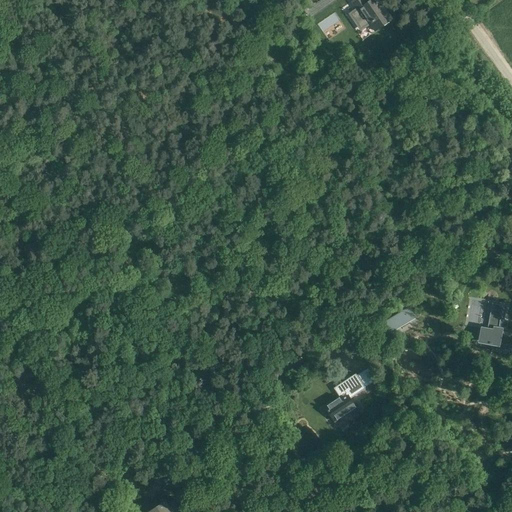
[(372,0),(367,4),(364,0),(350,0),(361,15),(357,17),(364,27),(368,25),(370,23),(376,31),(385,25),(383,23),(391,17),(382,5),(384,3),(381,0),(372,0)]
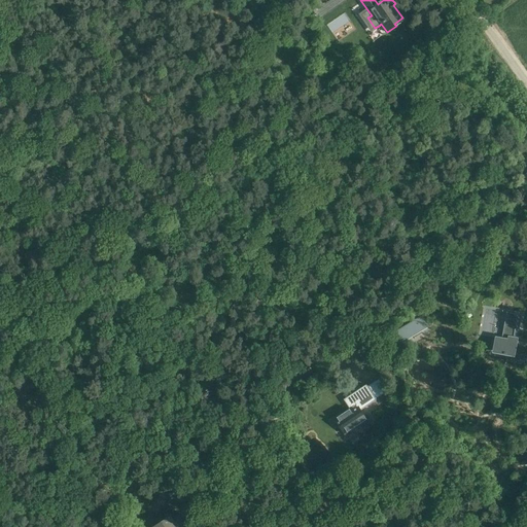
[(317,8),(314,4),(308,9),(312,13),(317,8)]
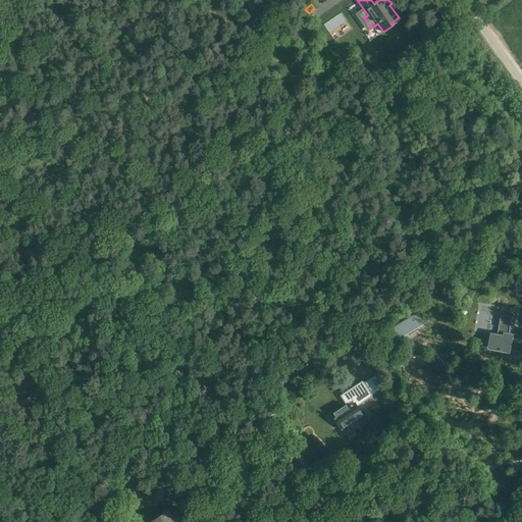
[(517,312),(503,310),(498,335),(496,335),(494,340),(496,340),(493,348),(500,349),(500,350),(503,351),(503,350),(521,353),(521,340),(512,338),(513,333),(515,334),(516,327),(514,326),(515,320),(516,320),(517,312)]
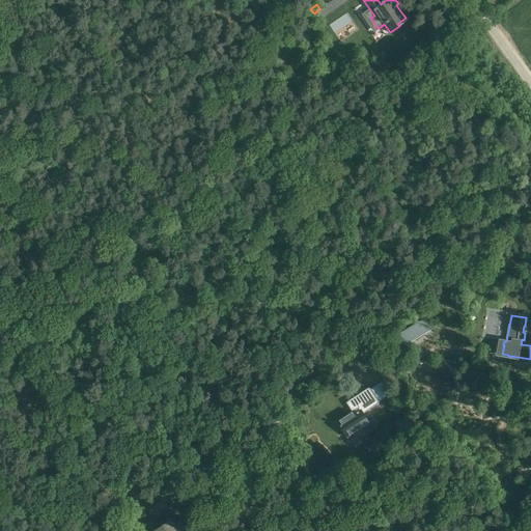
[(403,333),(410,342),(430,330),(424,319),(403,333)]
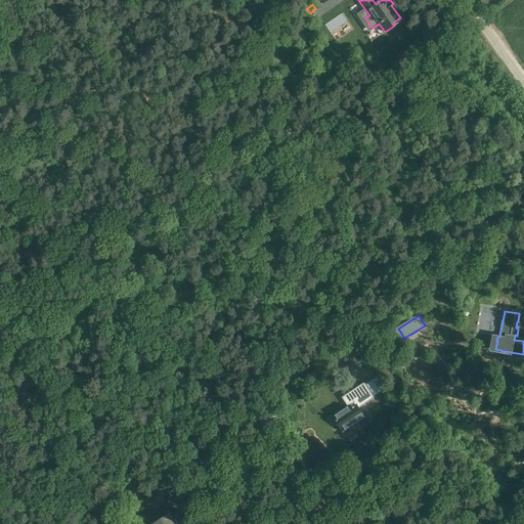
[(348,405),(333,417),(343,432),(365,417),(359,407),(374,397),(364,383),(343,397),(348,405)]
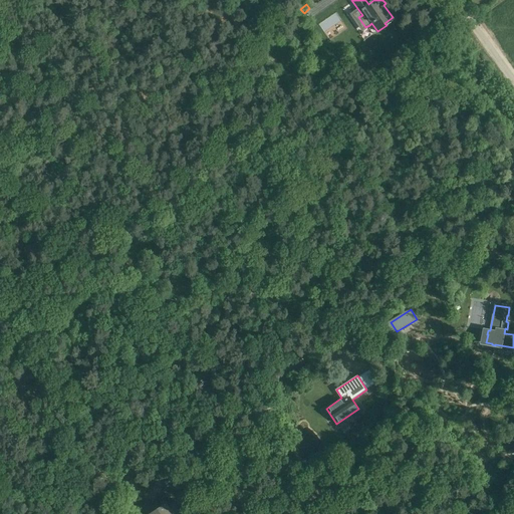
[(376,388),(386,401),(391,398),(381,384),(376,388)]
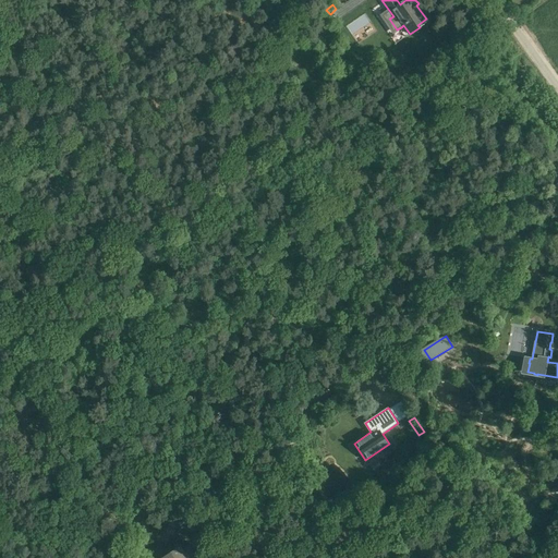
[(193,557),(191,554),(187,557),(181,547),(162,557),(193,557)]
